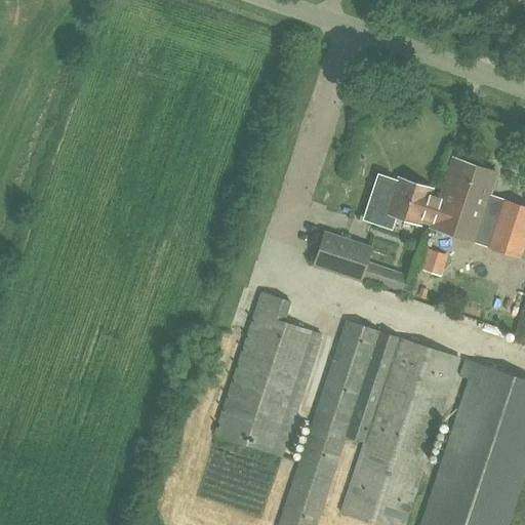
[(454,158),(441,197),(430,228),(473,242),(483,212),(496,216),(487,246),(520,256),(524,242),(524,206),(489,195),(496,171),(454,158)]
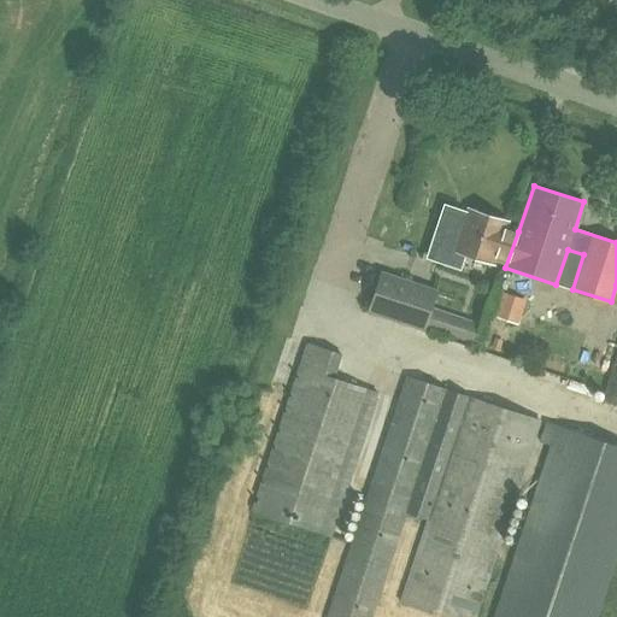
[(505,268),(518,231),(505,227),(507,222),(469,210),(464,225),(441,218),(428,257),(459,268),(464,254),(493,263),(494,258),(506,263),(505,268)]
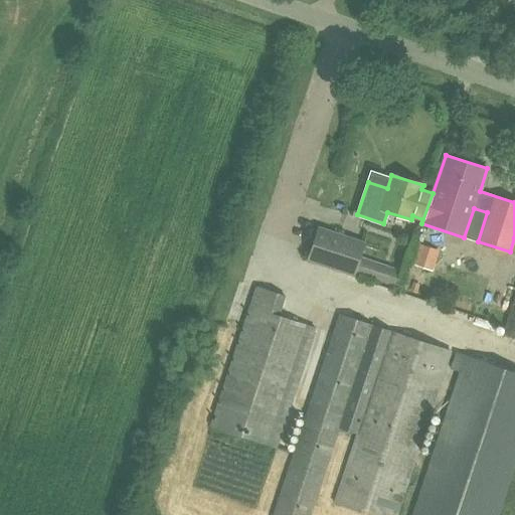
[(364,242),(318,227),(308,259),(354,274),(364,242)]
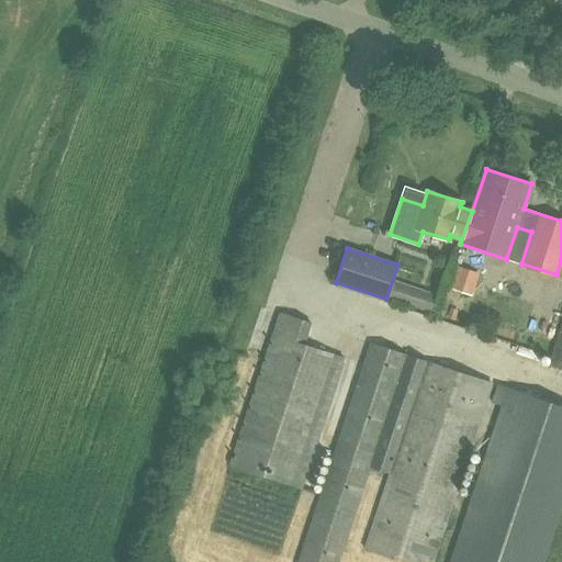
[(474,272),(457,267),(450,288),(468,293),(474,272)]
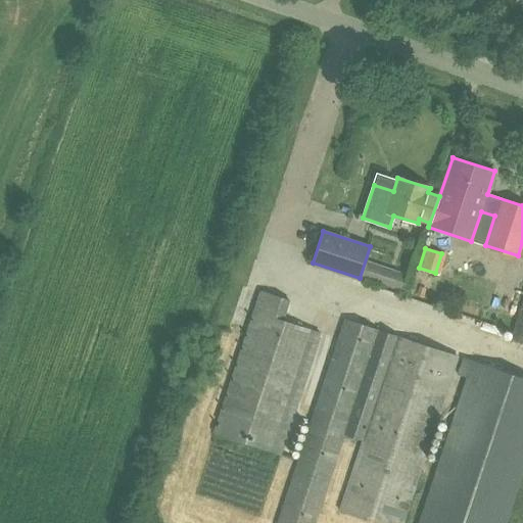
[(263,291),(216,432),(273,452),(314,331),(282,321),(289,300),(263,291)]
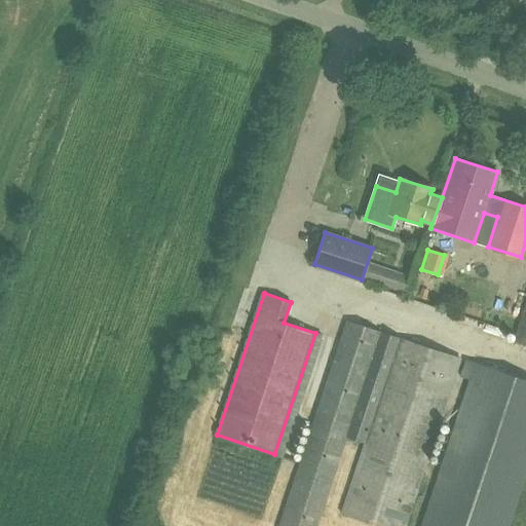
[(525,345),(525,302),(514,341),(525,345)]
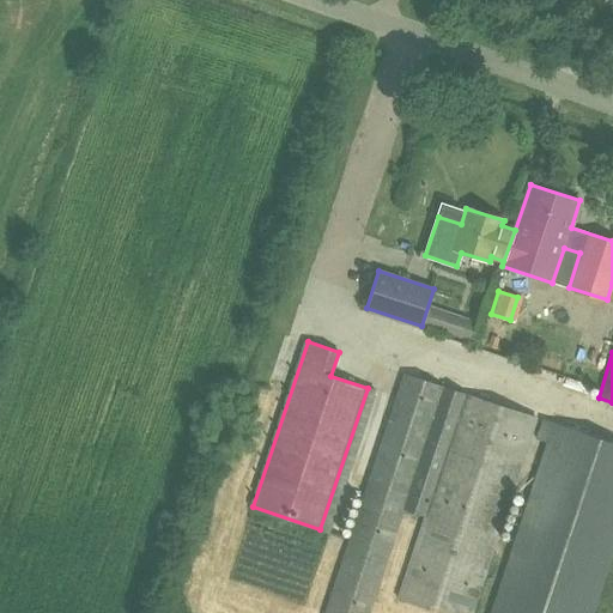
[(463,393),(404,372),(323,612),(370,612),(405,509),(424,515),(463,393)]
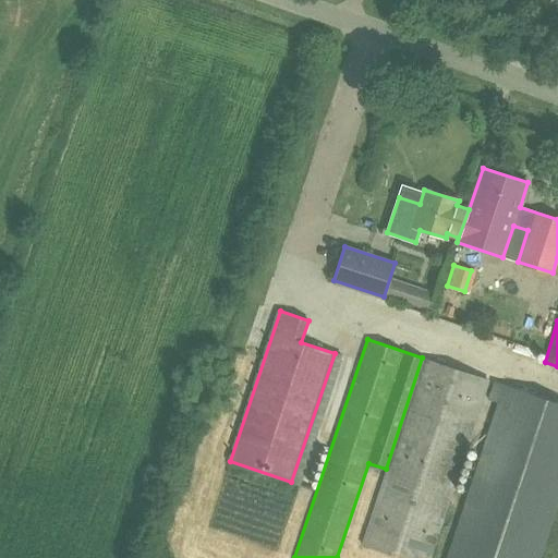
[(403,557),(431,557),(489,380),(422,358),(386,469),(362,544),(403,557)]
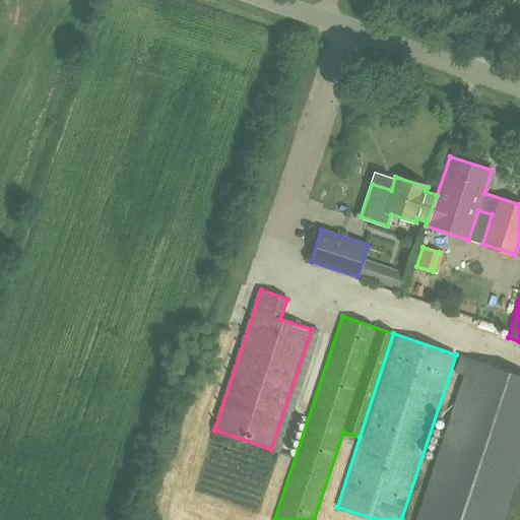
[(503,519),(519,470),(519,374),(460,354),(454,372),(463,375),(414,519),(503,519)]
